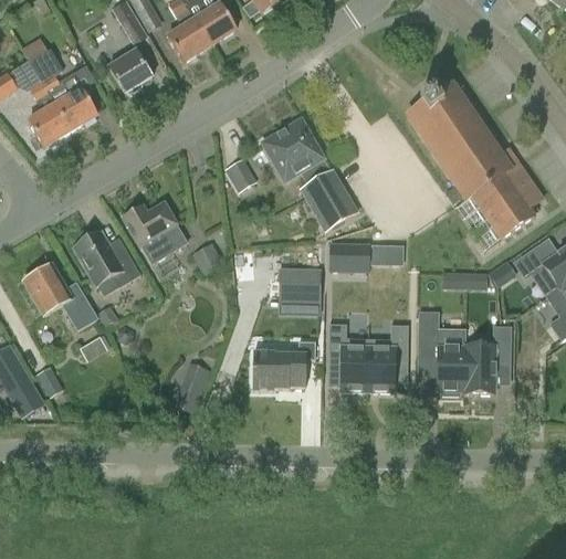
[(134,44),(148,35),(126,0),(112,8),(134,44)]
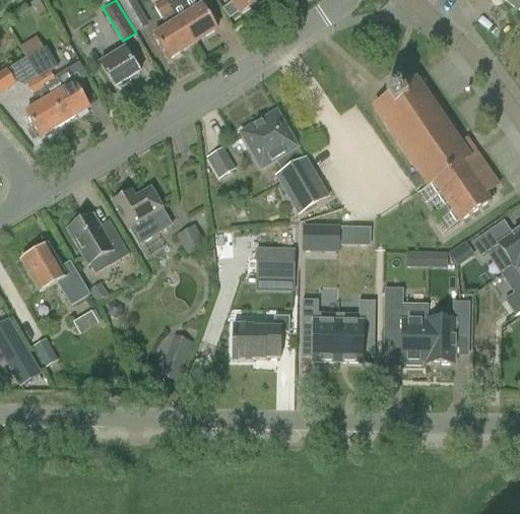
[(139,3),(137,0),(120,0),(126,10),(139,3)]
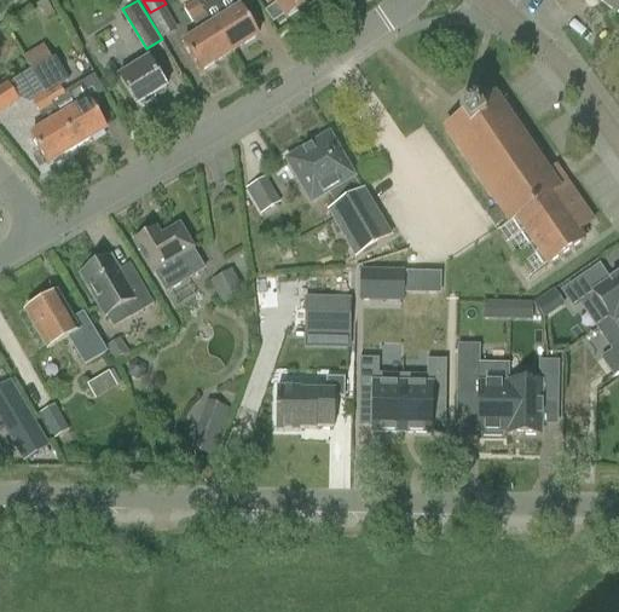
[(194,17),(201,29),(183,40),(200,67),(230,48),(200,0),(191,0),(184,4),(192,18),(194,17)]
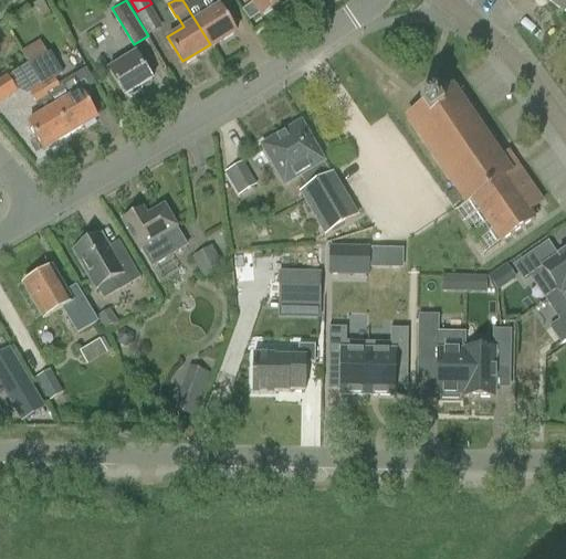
[(182,0),(210,44),(237,28),(221,2),(205,12),(197,0),(182,0)]
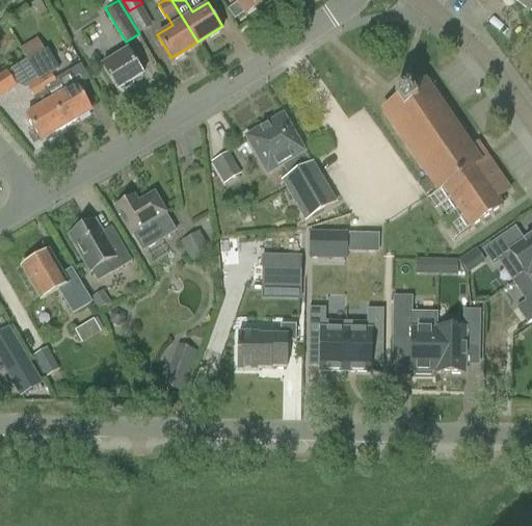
[(237,0),(245,11),(262,0),(237,0)]
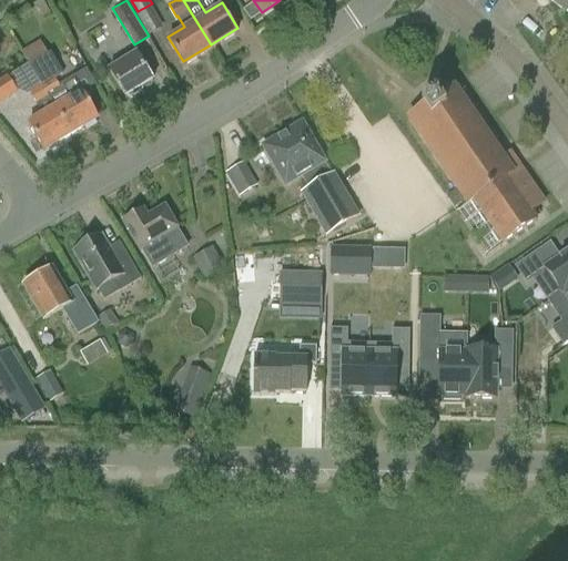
[(98,114),(82,88),(73,73),(59,81),(56,74),(63,70),(51,48),(29,61),(34,70),(48,93),(56,104),(70,131),(98,114)]
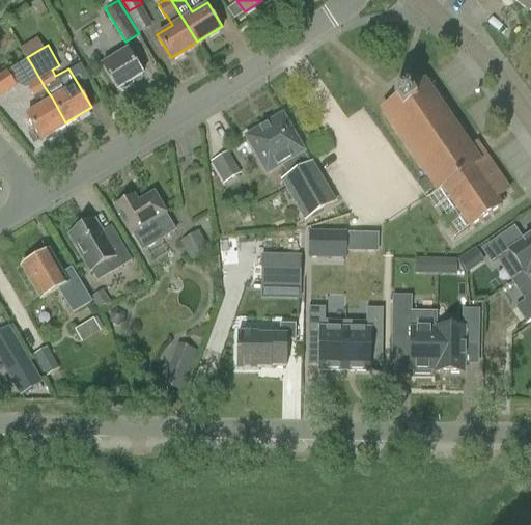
[(118,87),(143,72),(128,47),(102,62),(118,87)]
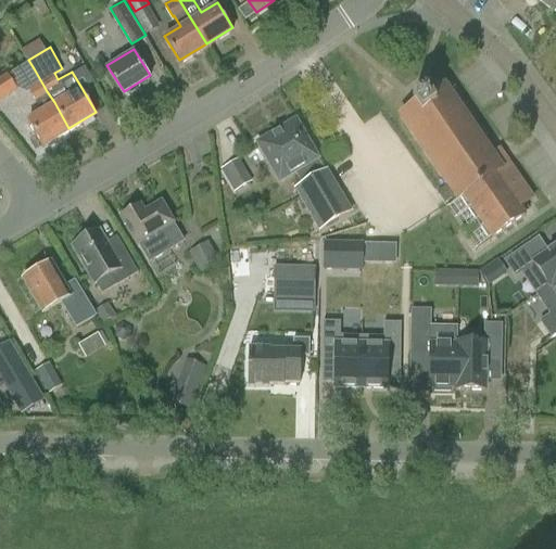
[(36,98),(47,91),(34,68),(20,76),(26,87),(28,86),(36,98)]
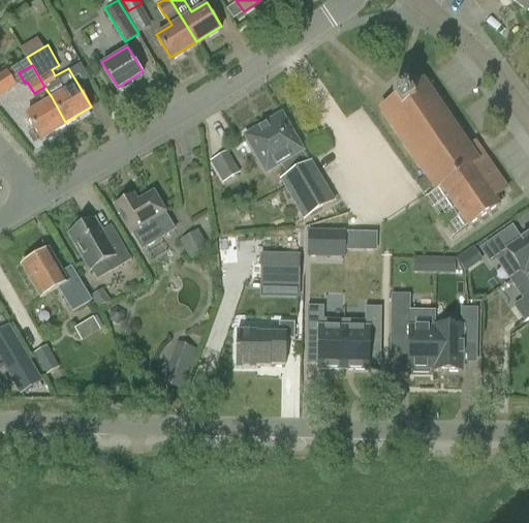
[(0,70),(0,91),(17,81),(7,66),(0,70)]
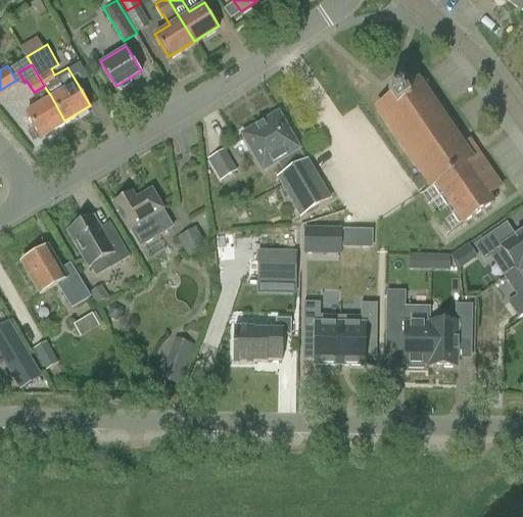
[(487,191),(502,183),(476,146),(473,142),(470,138),(464,142),(419,77),(405,86),(401,82),(394,87),(388,91),(390,95),(376,106),(430,185),(437,180),(464,220),(493,199),(487,191)]
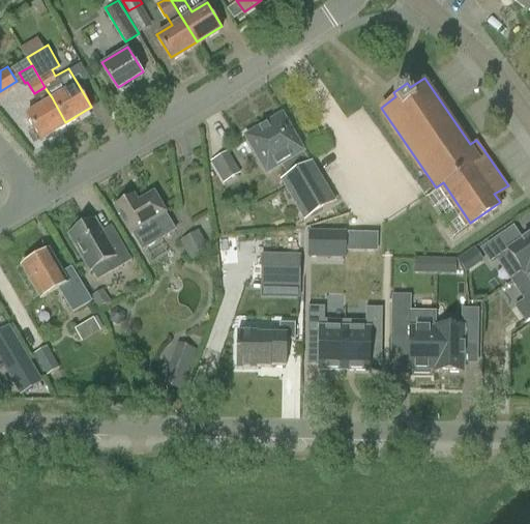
[(65,122),(52,97),(26,113),(40,137),(65,122)]
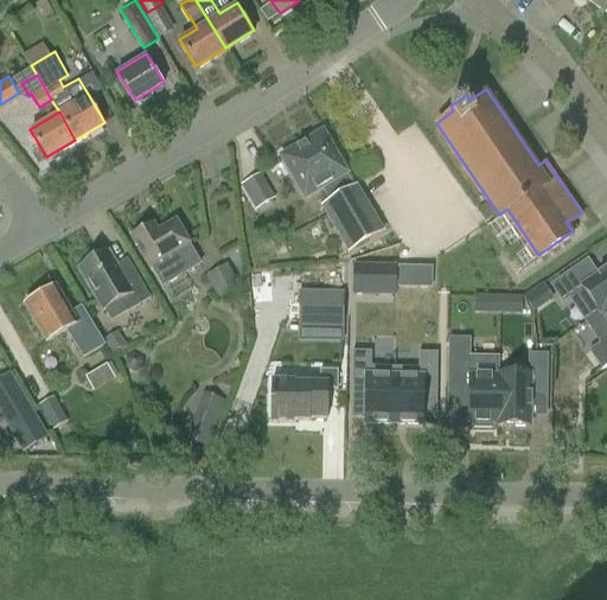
[(305,193),(334,177),(343,190),(324,202),(350,247),(383,228),(356,183),(323,128),(281,153),(305,193)]
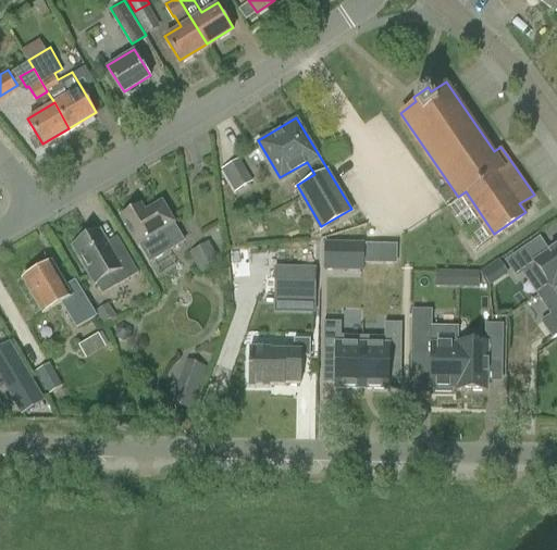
[(238,185),(250,178),(237,155),(225,163),(238,185)]
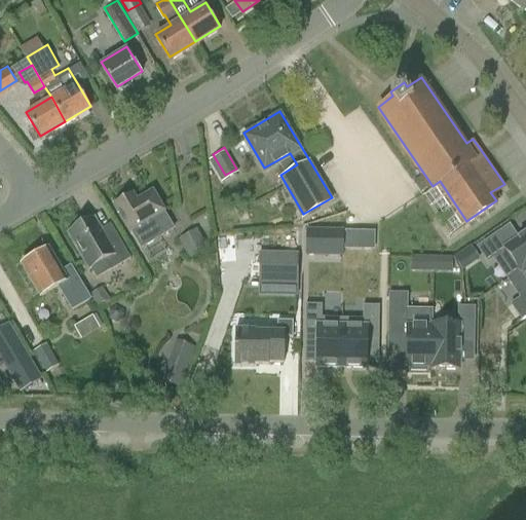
[(129,229),(130,228),(141,246),(158,235),(174,225),(175,225),(164,208),(153,188),(137,197),(133,190),(113,202),(129,229)]
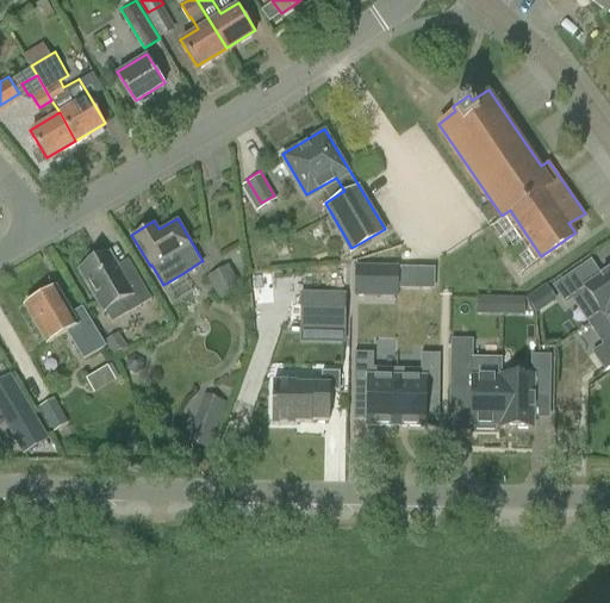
[(81,266),(105,308),(122,297),(129,310),(153,296),(135,266),(123,273),(109,249),(81,266)]
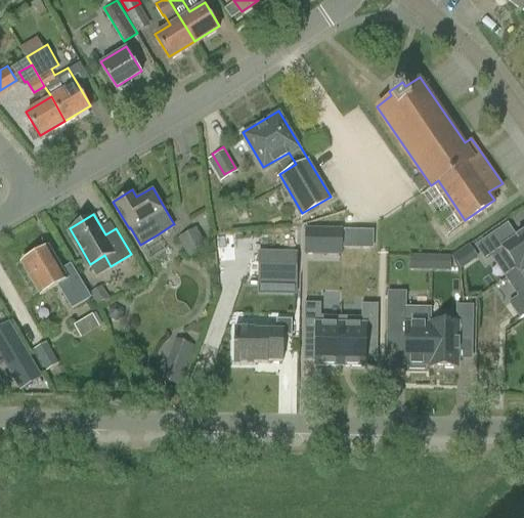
[(178,234),(186,250),(205,240),(195,224),(178,234)]
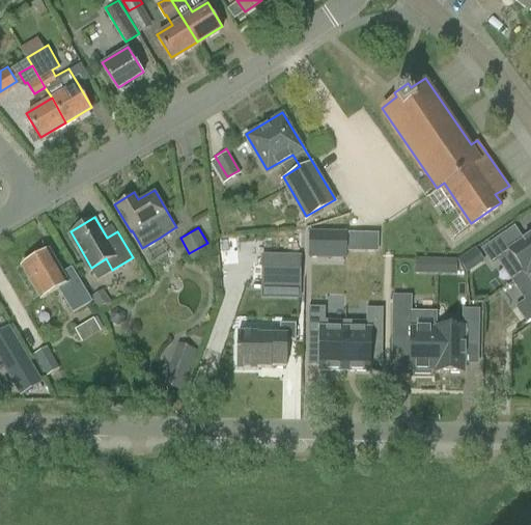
[(325,227),(308,227),(308,251),(325,251),(325,227)]
